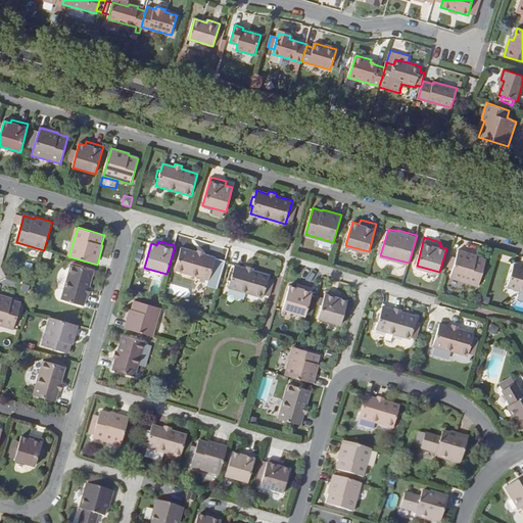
[(214,275),(217,265),(216,265),(217,257),(205,254),(206,252),(198,250),(198,252),(182,247),(176,271),(210,281),(212,274),(214,275)]
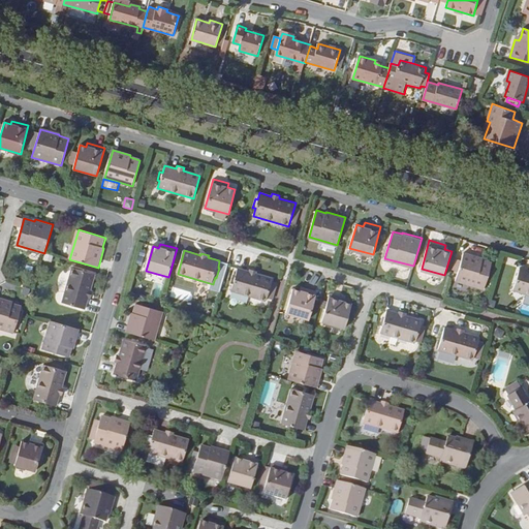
[(465,250),(457,279),(485,286),(493,259),(483,256),(483,255),(465,250)]
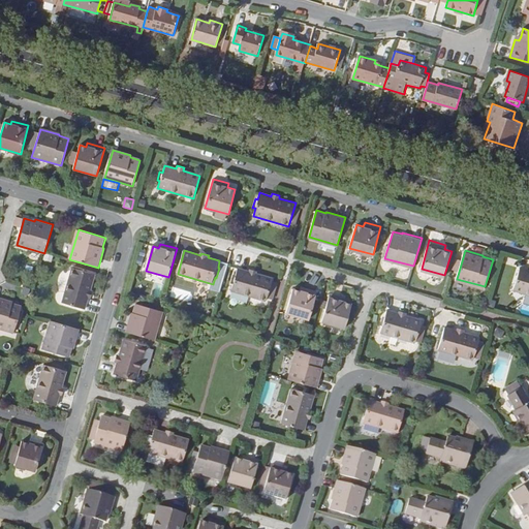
[(511,288),(528,293),(528,269),(519,267),(511,288)]
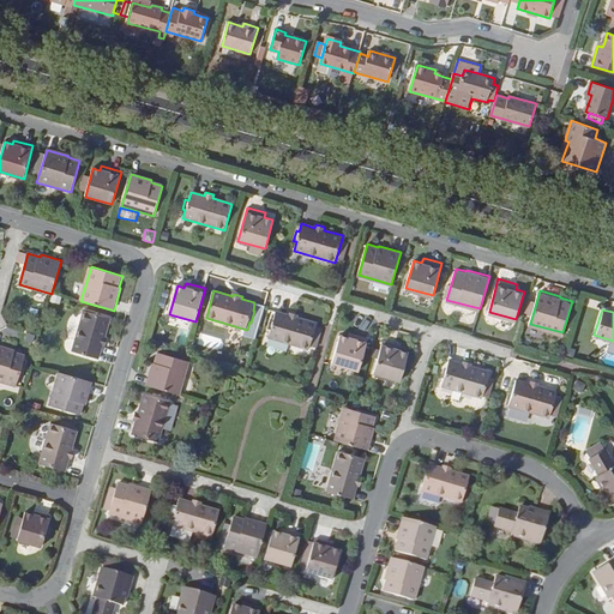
[(104,347),(108,347),(110,338),(107,337),(112,319),(85,312),(74,353),(82,354),(80,357),(91,360),(92,357),(101,360),(104,347)]
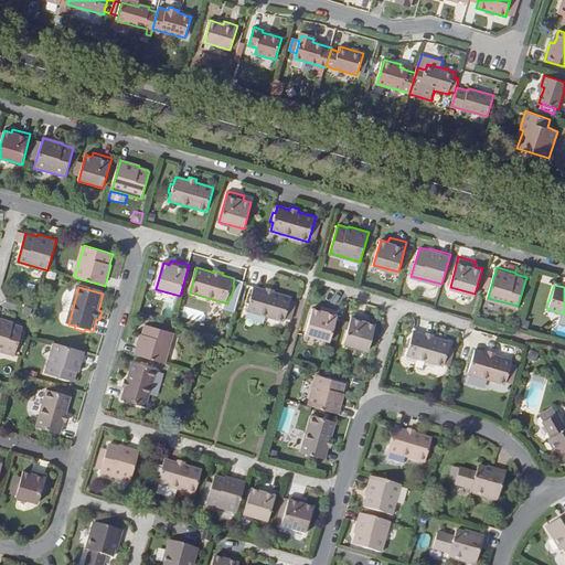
[(290,306),(291,300),(292,298),(275,292),(276,289),(267,287),(266,290),(254,287),(253,294),(249,292),(247,304),(249,304),(247,311),(285,322),(286,318),(291,320),(296,307),(290,306)]
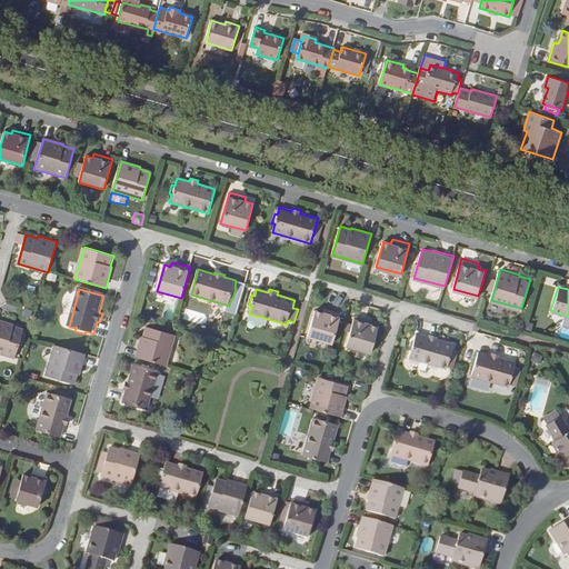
[(341,315),(325,310),(323,315),(317,312),(309,338),(333,346),(341,315)]
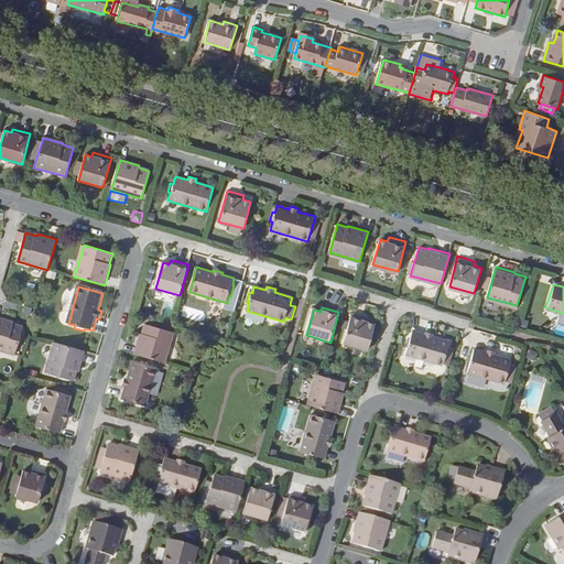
[(369,351),(376,325),(368,324),(370,318),(353,314),(344,344),(369,351)]
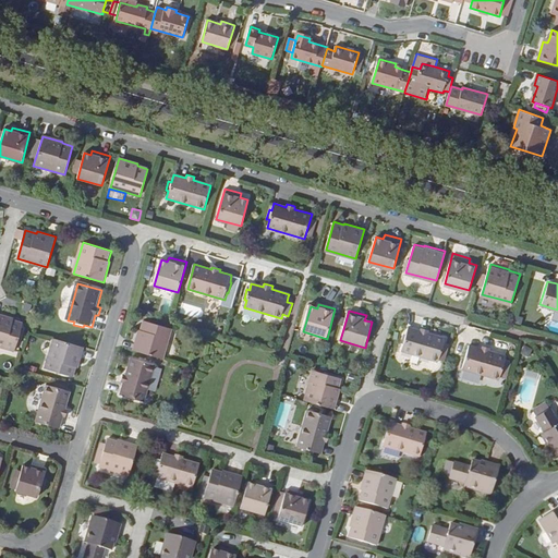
[(12,322),(12,319),(0,315),(0,348),(14,352),(23,324),(12,322)]
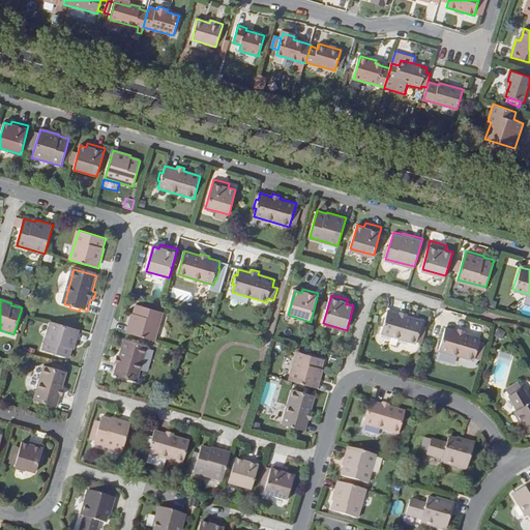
[(155,342),(164,313),(137,305),(134,316),(133,316),(127,333),(155,342)]
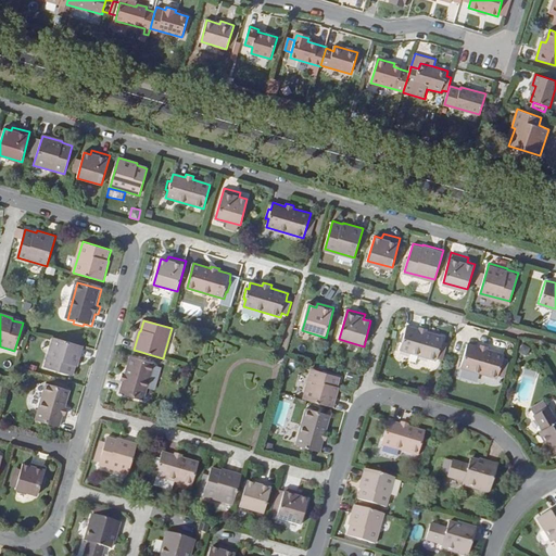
[(439,362),(445,338),(428,332),(429,329),(421,327),(420,330),(408,327),(406,335),(403,333),(401,342),(403,343),(401,350),(439,362)]
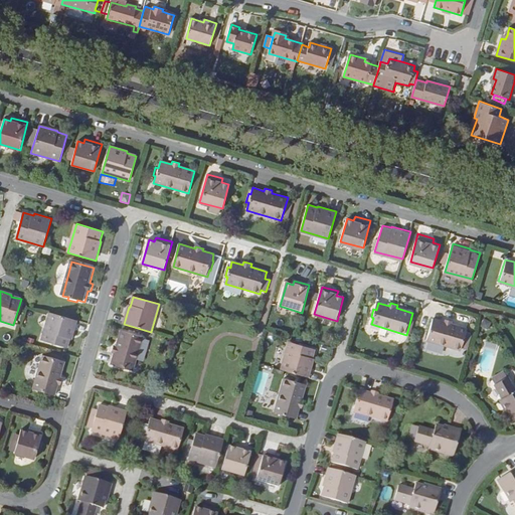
[(72,342),(78,323),(49,314),(41,343),(68,350),(70,342),(72,342)]
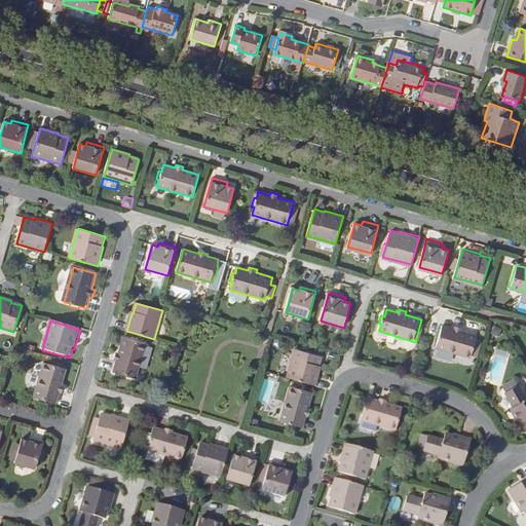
[(473,359),(479,336),(462,332),(463,329),(456,327),(456,329),(444,326),(442,333),(440,333),(438,341),(440,342),(437,348),(473,359)]
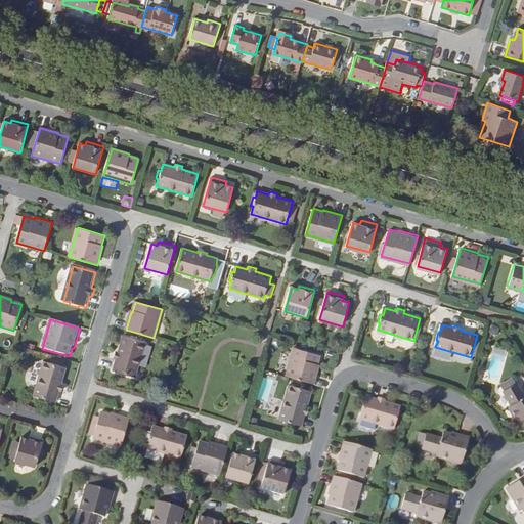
[(501,330),(494,326),(491,334),(495,336),(499,334),(501,330)]
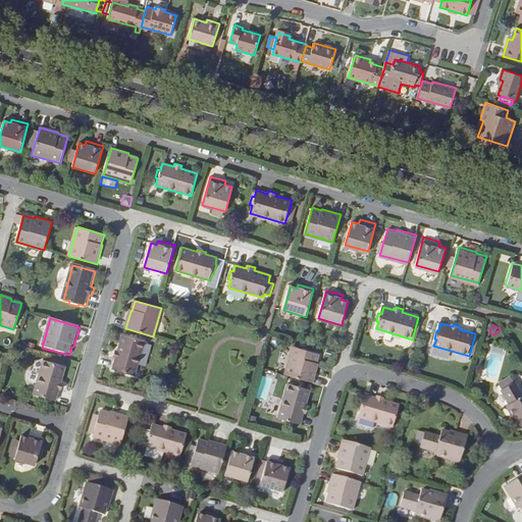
[(146,343),(123,335),(118,352),(115,351),(113,358),(116,359),(113,370),(120,372),(119,375),(128,377),(129,375),(136,376),(146,343)]
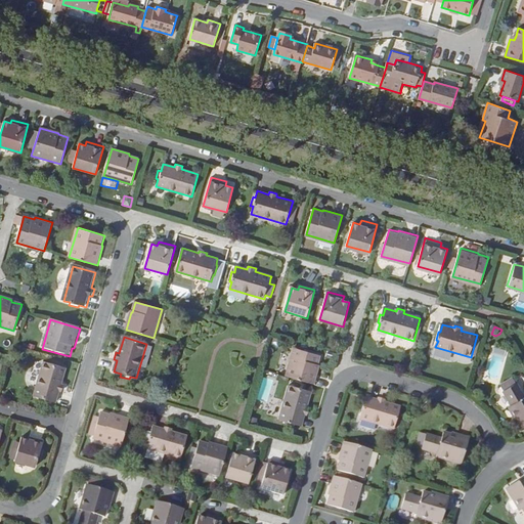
[(318,366),(322,356),(296,349),(287,377),(315,385),(320,366),(318,366)]
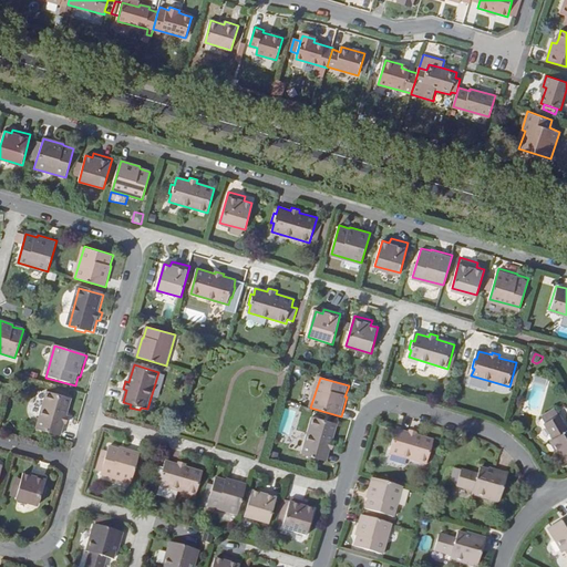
[(68,416),(72,400),(48,393),(37,430),(44,432),(43,435),(53,439),(53,435),(61,437),(65,424),(68,425),(70,418),(68,416)]
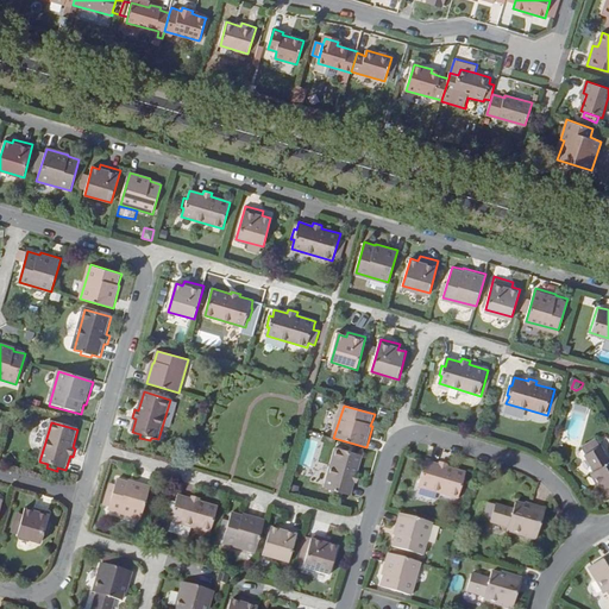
[(607,500),(608,497),(608,460),(601,446),(600,447),(595,440),(583,449),(586,454),(585,456),(595,471),(591,473),(607,500)]
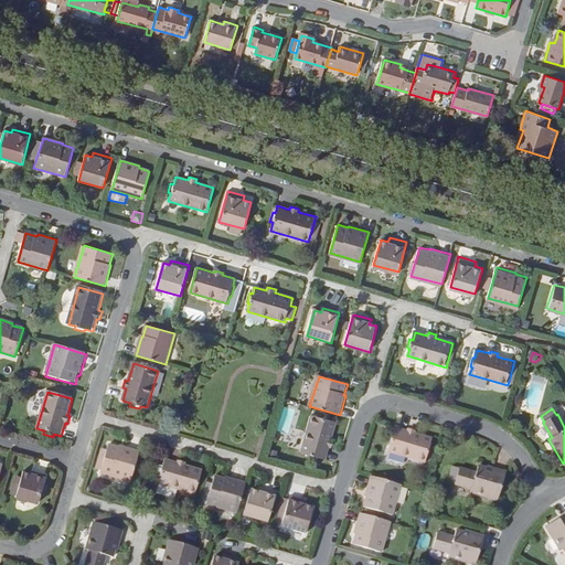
[(332,440),(337,423),(312,416),(301,454),(309,456),(318,458),(327,460),(330,448),(332,440)]
